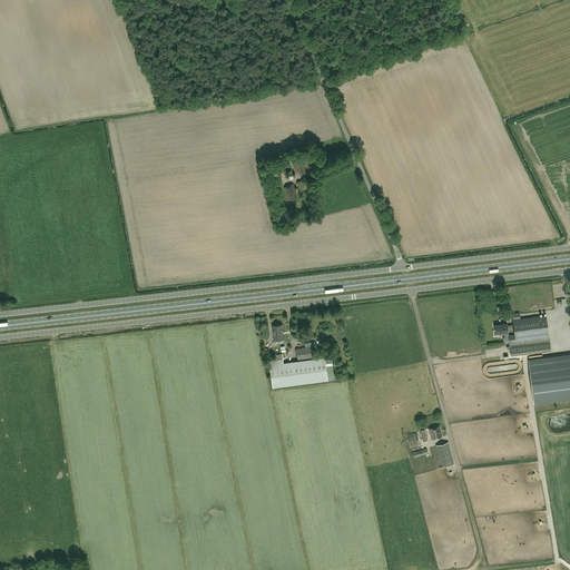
[(311,153),(303,156),(308,172),(317,168),(311,153)]
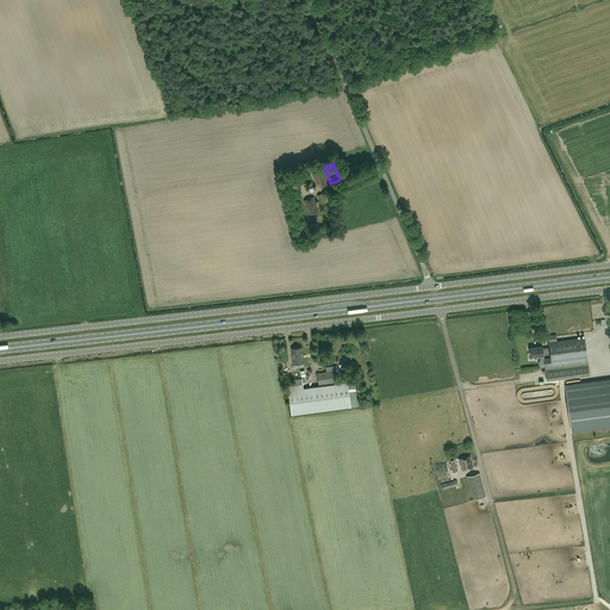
[(323,170),(313,174),(312,175),(315,184),(317,184),(318,190),(329,185),(323,170)]
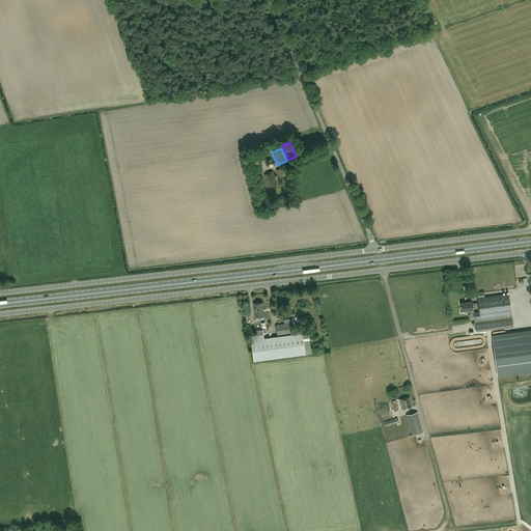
[(284,168),(280,169),(276,170),(279,178),(286,176),(284,168)]
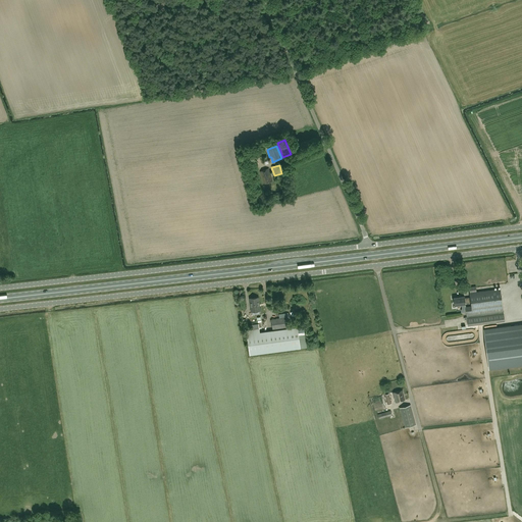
[(260,171),(265,185),(272,181),(268,168),(260,171)]
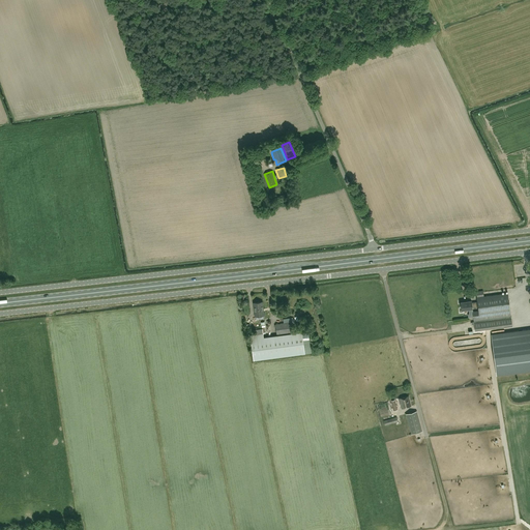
[(475,330),(512,326),(508,293),(483,296),(483,291),(476,291),(477,297),(476,297),(477,301),(472,302),(472,300),(461,302),(462,310),(473,308),(472,307),(478,307),(478,311),(473,312),(474,322),(471,322),(471,324),(474,324),(475,330)]
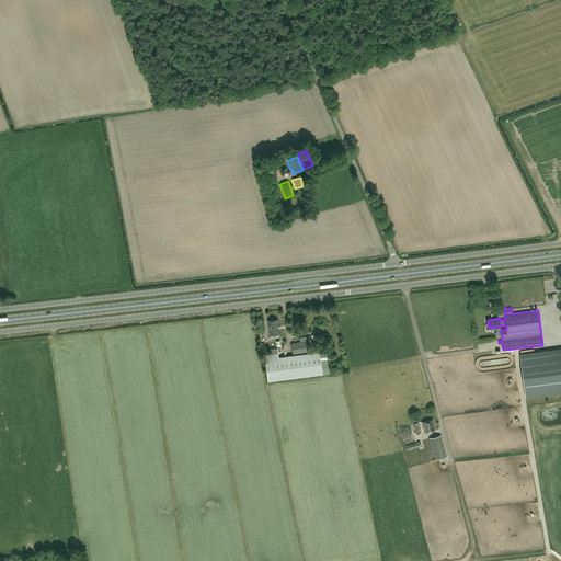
[(278,319),(268,321),(270,334),(271,334),(272,338),(279,336),(278,333),(279,333),(278,319)]
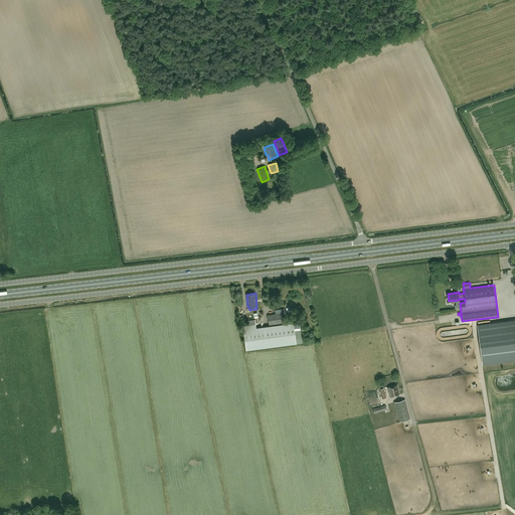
[(268,315),(269,325),(284,323),(283,313),(268,315)]
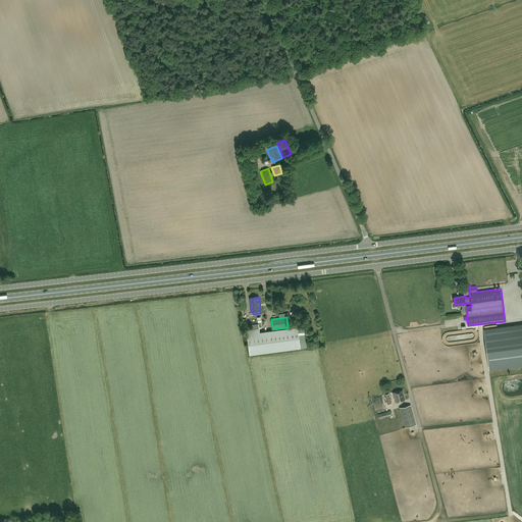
[(521,323),(484,329),(488,364),(521,359),(521,323)]
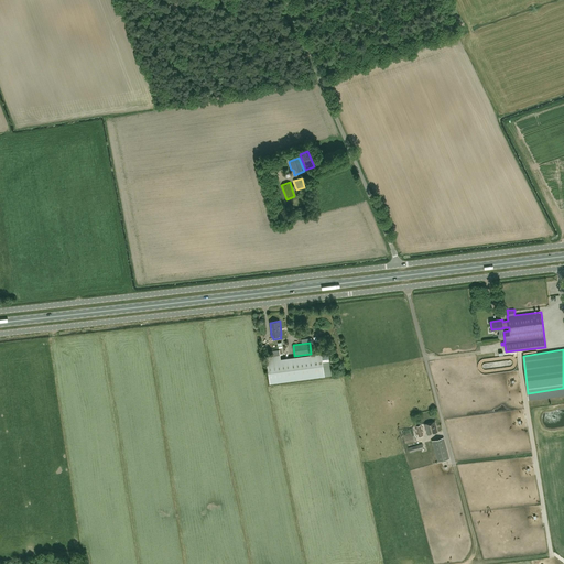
[(328,353),(322,354),(322,353),(281,359),(280,355),(266,357),(270,383),(332,375),(331,368),(328,353)]
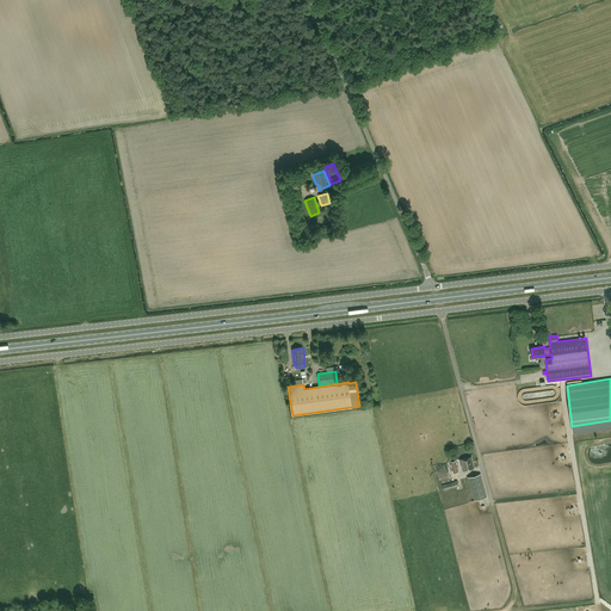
[(462,464),(463,470),(474,468),(471,456),(461,458),(462,464)]
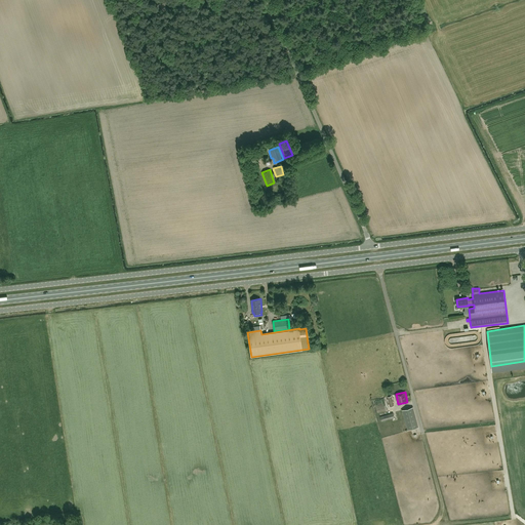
[(412,407),(403,410),(408,430),(418,427),(412,407)]
